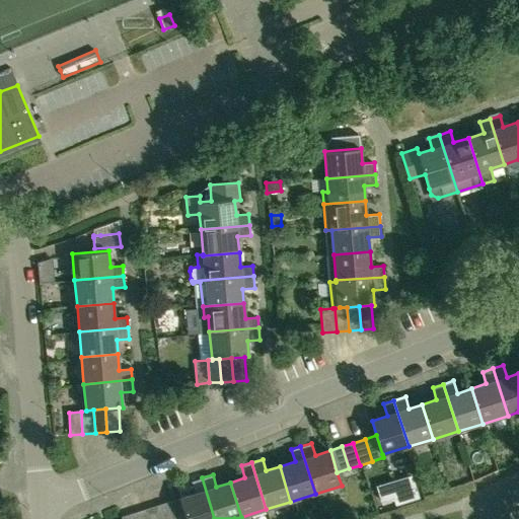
[(376,486),(380,502),(409,494),(411,502),(420,499),(413,474),(376,486)]
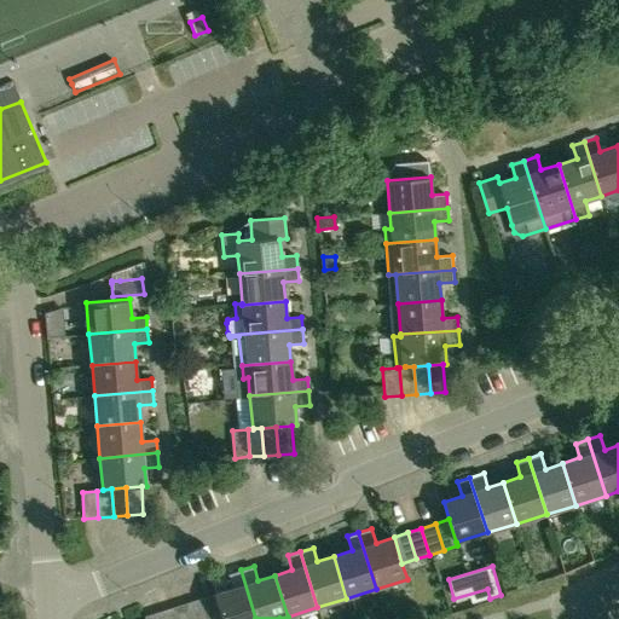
[(221,618),(255,618),(241,570),(229,574),(232,589),(214,594),(221,618)]
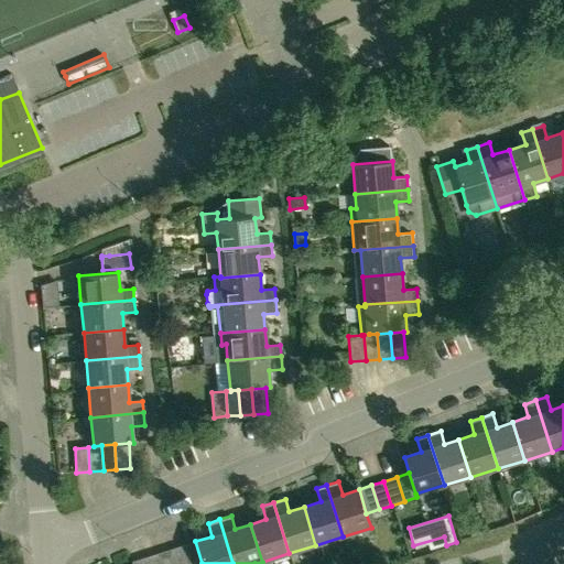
[(202,563),(195,541),(183,545),(187,563),(202,563)]
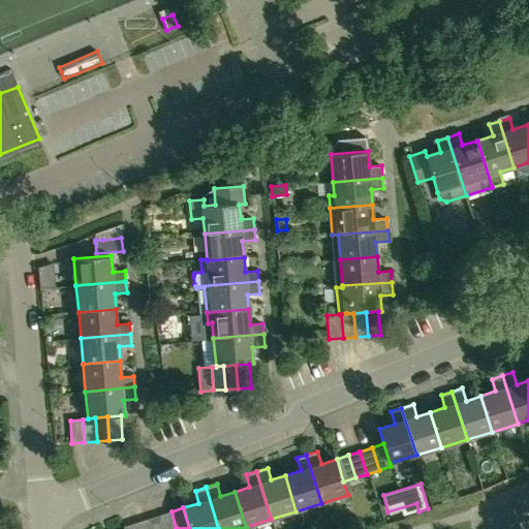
[(176,528),(172,511),(159,516),(163,528),(176,528)]
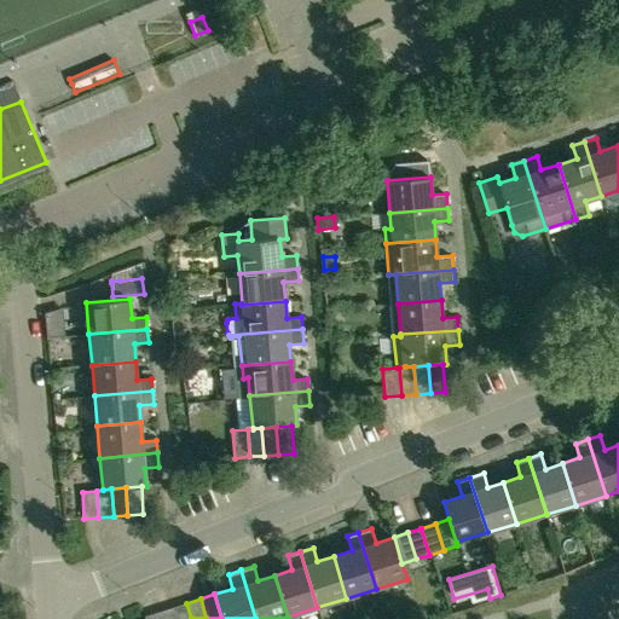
[(191,618),(186,603),(173,607),(175,618),(191,618)]
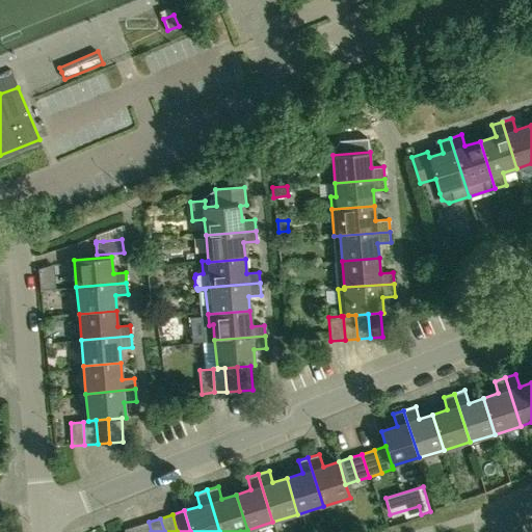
[(151,531),(149,522),(136,526),(138,531),(151,531)]
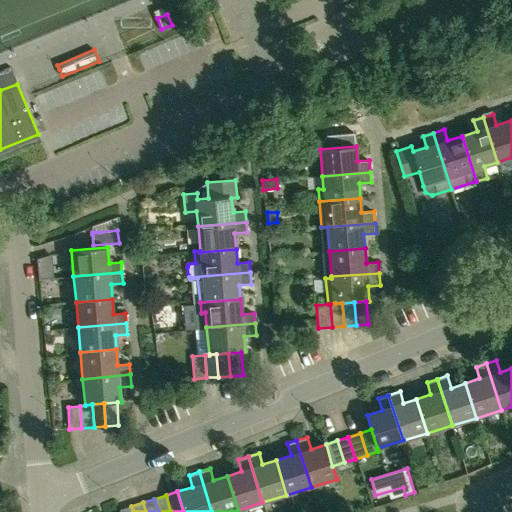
All buildings are outlined.
